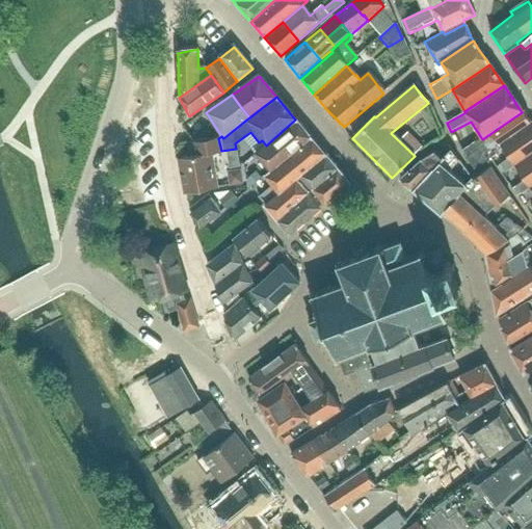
[(522,112),(482,139),(490,152),(499,146),(499,144),(530,123),(522,112)]
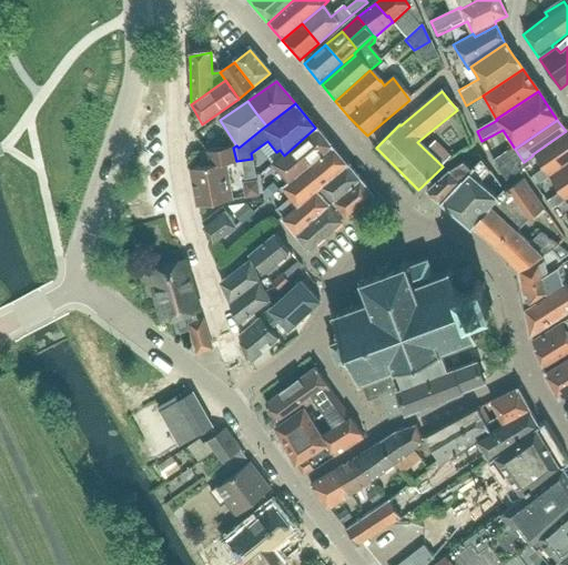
[(315,128),(284,155),(272,165),(288,184),(332,148),(315,128)]
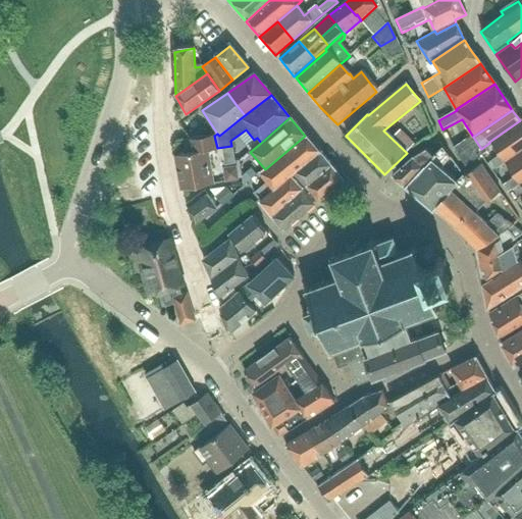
[(489,142),(489,143),(500,157),(490,163),(496,169),(505,163),(521,151),(521,123),(520,120),(489,142)]
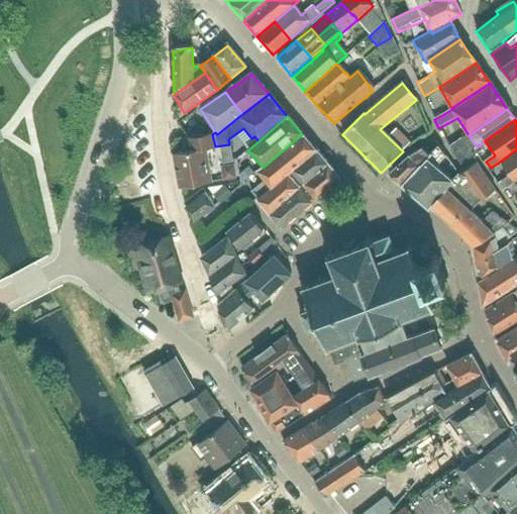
[(215,148),(215,146),(212,134),(185,139),(188,152),(173,156),(180,190),(211,184),(204,150),(215,148)]
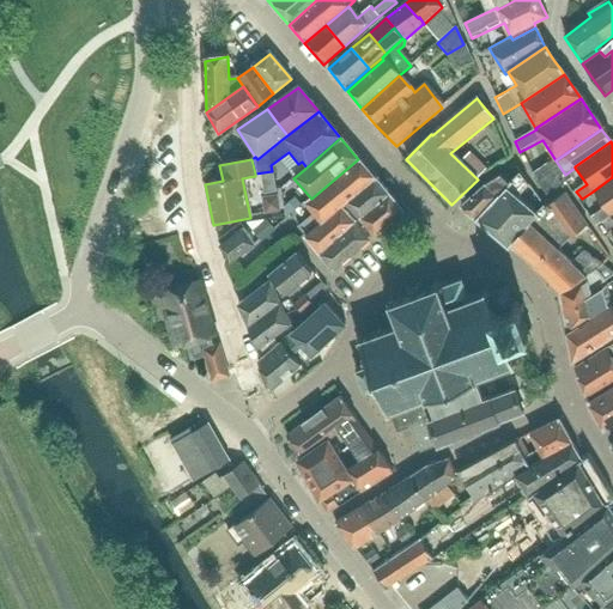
[(345,203),(375,178),(358,159),(311,199),(304,203),(314,214),(297,229),(305,237),(341,207),(345,203)]
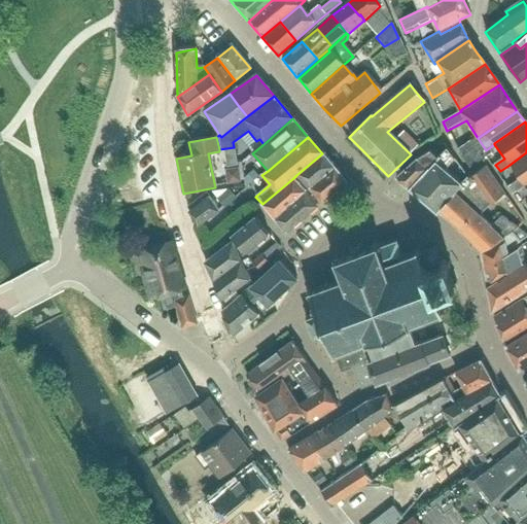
[(489,155),(486,150),(478,138),(458,151),(457,151),(469,169),(486,158),(489,155)]
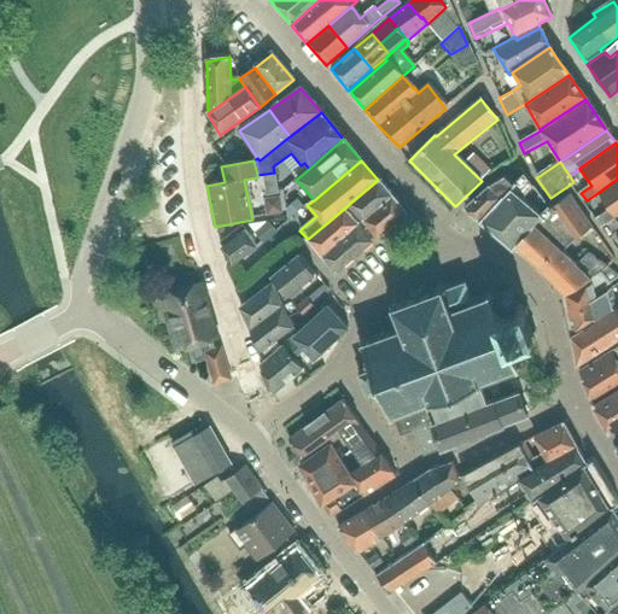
[(479,222),(524,174),(520,169),(508,182),(503,177),(488,187),(464,209),(479,222)]
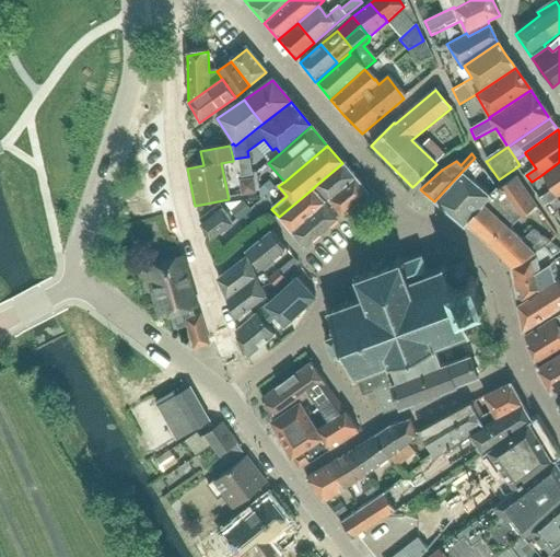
[(475,158),(434,201),(464,225),(466,223),(497,190),(496,189),(490,195),(474,181),(482,170),(475,158)]
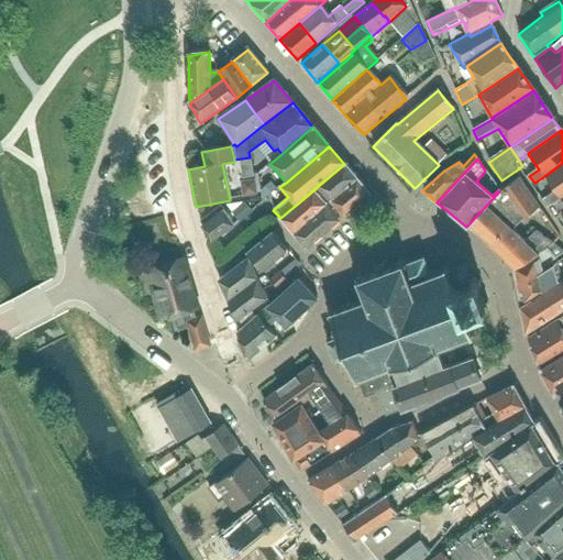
[(562,163),(544,176),(555,193),(545,198),(551,207),(560,200),(562,197),(562,163)]
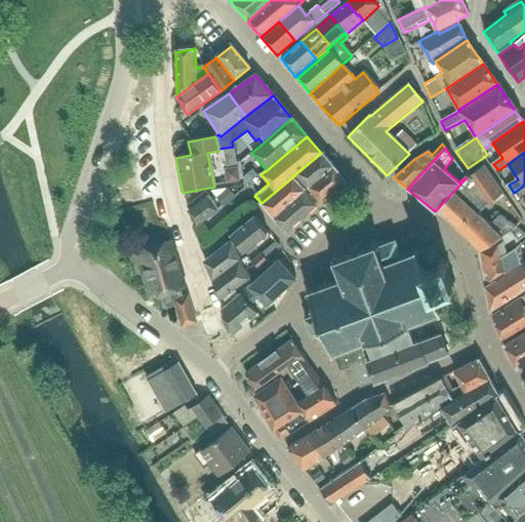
[(307,188),(332,166),(321,153),(295,174),(307,188)]
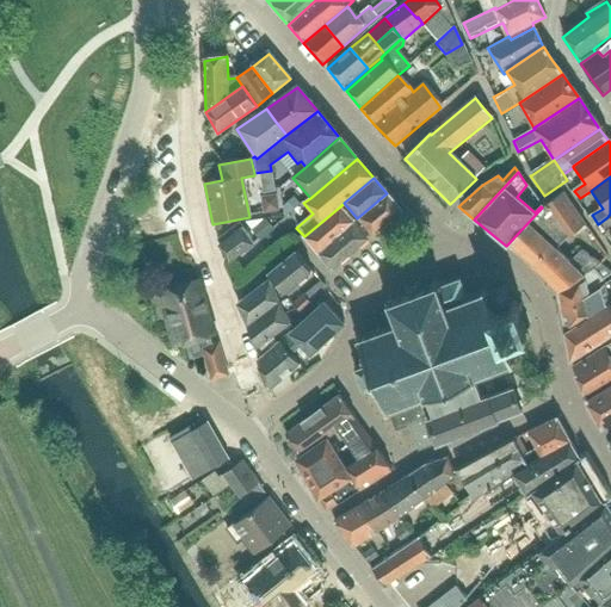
[(387,193),(357,218),(372,235),(401,210),(387,193)]
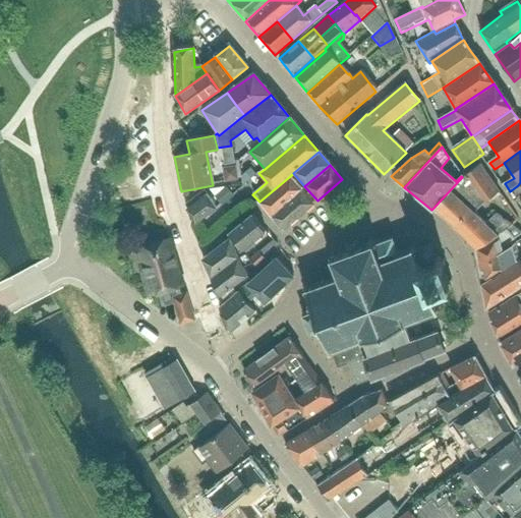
[(452,225),(472,212),(498,193),(478,166),(462,177),(433,208),(452,225)]
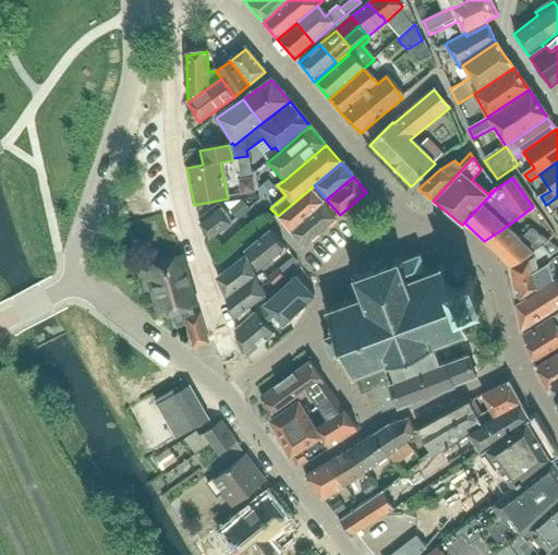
[(249,182),(237,194),(245,203),(257,191),(249,182)]
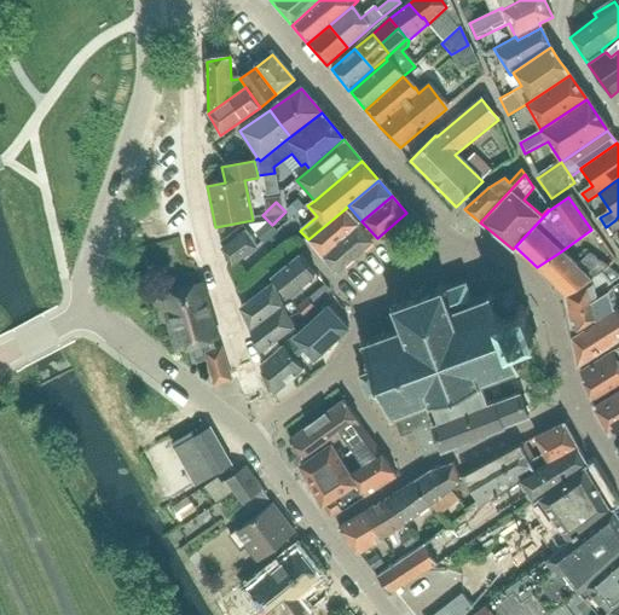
[(322,256),(358,225),(345,209),(308,239),(322,256)]
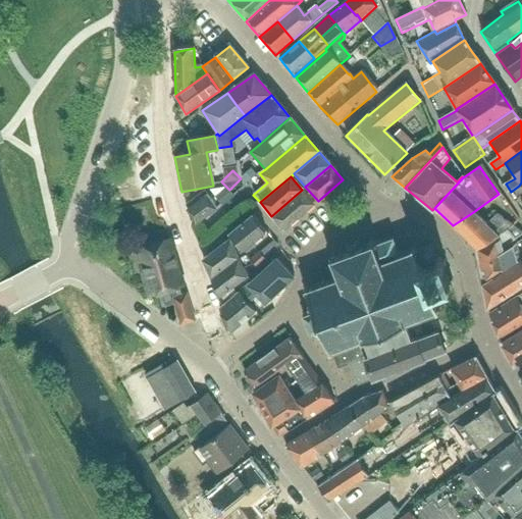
[(302,190),(271,216),(284,231),(314,205),(302,190)]
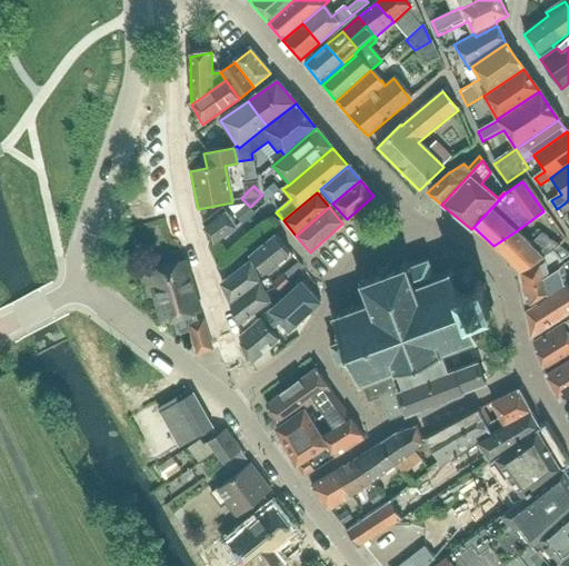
[(215,246),(236,229),(223,211),(221,210),(202,227),(215,246)]
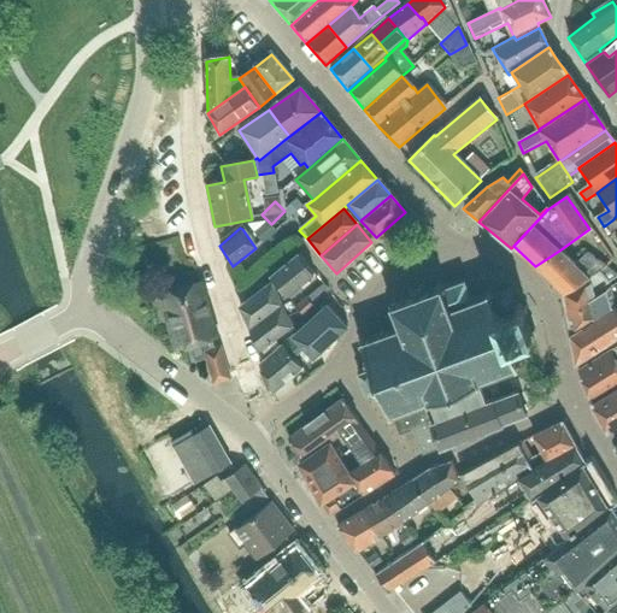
[(559,251),(535,266),(563,294),(595,275),(598,272),(599,272),(605,269),(587,253),(573,263),(559,251)]
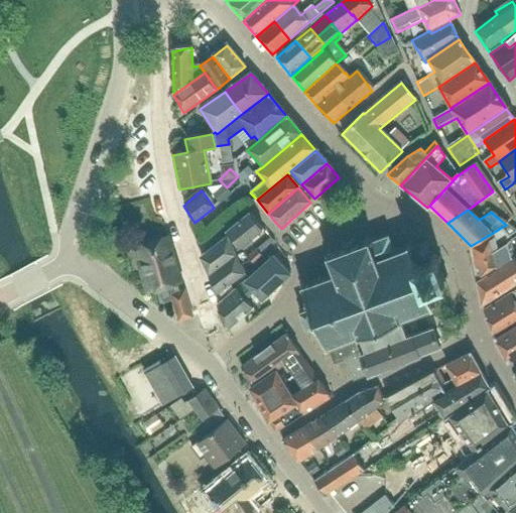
[(242,252),(252,244),(260,238),(257,234),(262,230),(249,214),(227,232),(242,252)]
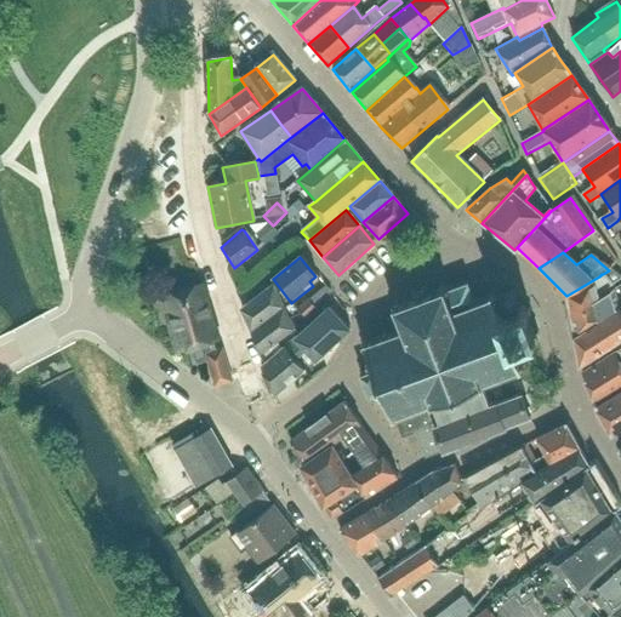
[(609,270),(603,274),(610,284),(619,278),(609,270)]
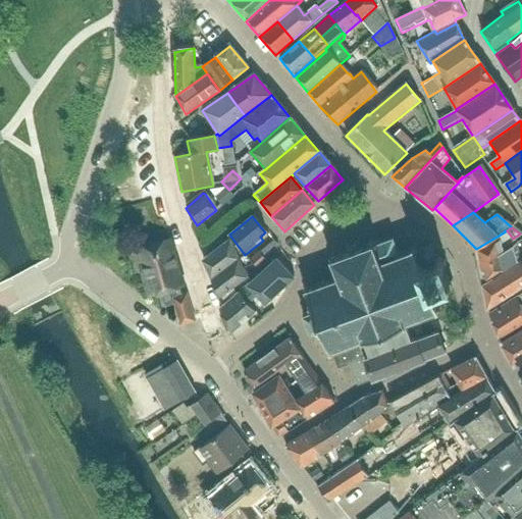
[(479,267),(509,249),(504,232),(476,249),(475,250),(479,267)]
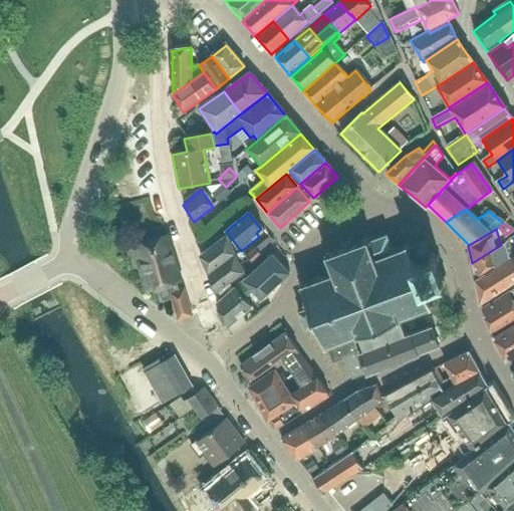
[(297,311),(297,312),(298,314),(304,329),(305,333),(316,328),(318,333),(315,335),(317,338),(320,337),(323,346),(321,347),(322,350),(324,349),(325,351),(327,350),(332,364),(343,360),(351,380),(371,373),(414,357),(420,354),(441,346),(440,345),(433,327),(413,334),(412,334),(407,336),(406,335),(401,323),(400,319),(413,314),(414,317),(418,316),(416,313),(429,308),(430,311),(433,310),(431,306),(434,305),(433,302),(430,303),(425,291),(427,290),(426,287),(416,260),(430,255),(424,241),(412,246),(411,244),(408,245),(407,242),(404,243),(405,246),(394,251),(388,235),(371,240),(370,237),(366,239),(365,236),(362,237),(363,240),(351,245),(349,240),(341,243),(343,247),(330,252),(329,250),(325,251),(326,254),(323,255),(324,258),(328,257),(334,273),(319,278),(318,276),(315,277),(316,279),(304,284),(303,282),(300,283),(301,285),(298,286),(299,289),(302,288),(305,298),(302,299),(303,302),(306,300),(309,307),(297,311)]
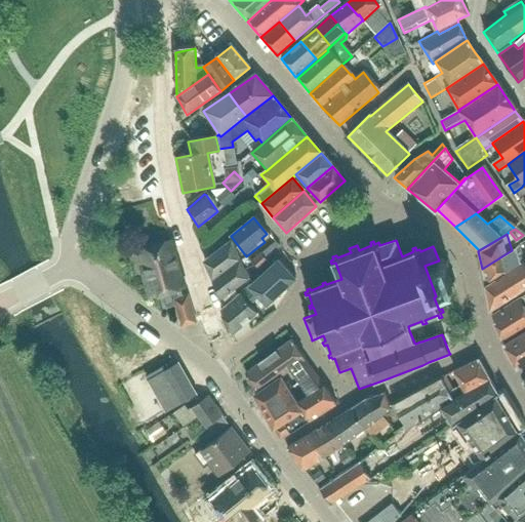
[(212,281),(240,261),(231,241),(203,262),(212,281)]
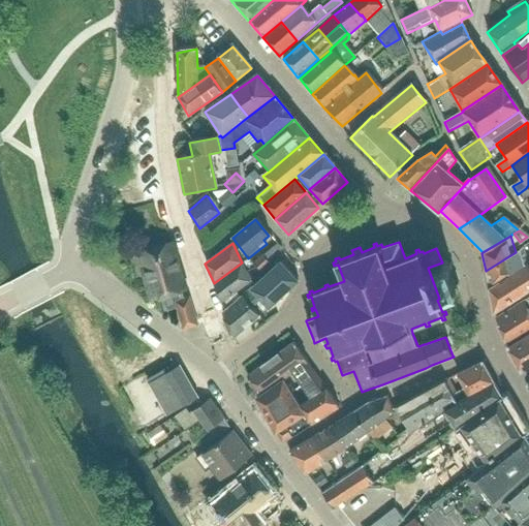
[(184,330),(198,326),(190,298),(184,300),(182,290),(186,289),(173,244),(141,253),(148,277),(145,278),(152,300),(160,297),(164,312),(177,309),(184,330)]
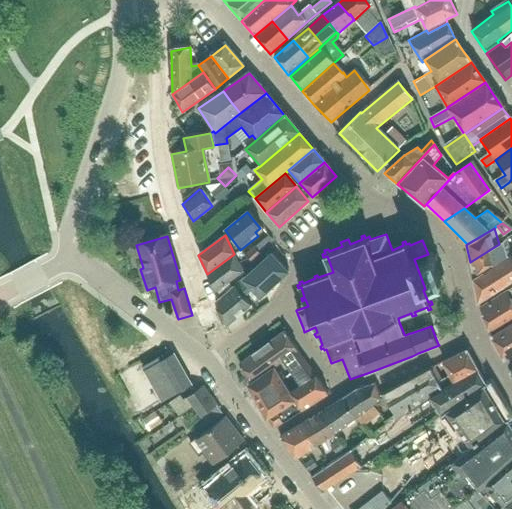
[(509,256),(504,240),(499,244),(470,262),(474,280),(509,256)]
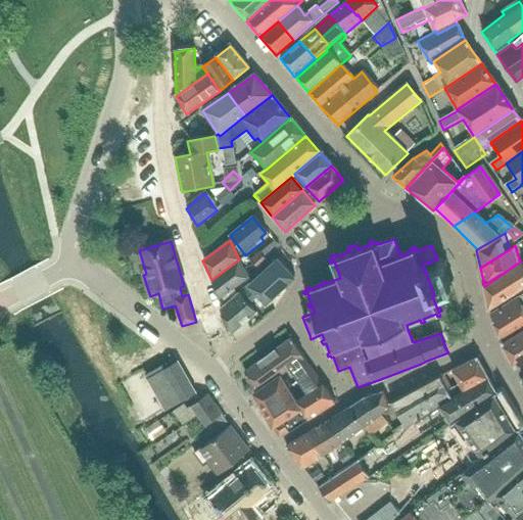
[(256,269),(266,262),(259,254),(250,262),(256,269)]
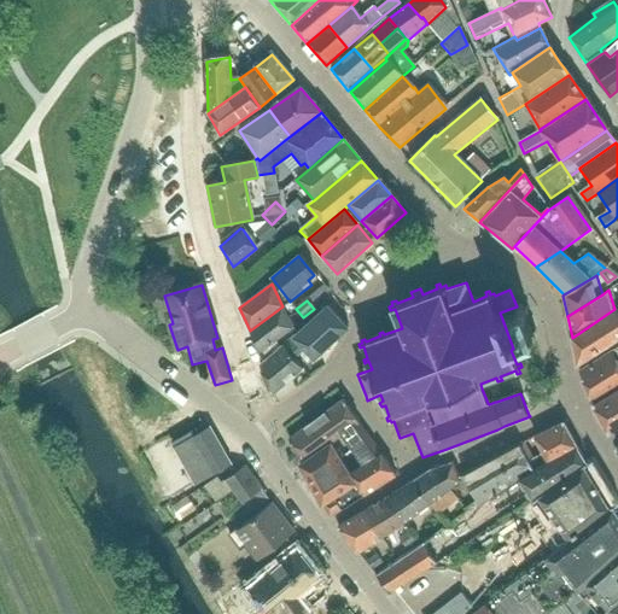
[(517,307),(500,313),(512,345),(528,339),(529,343),(534,340),(532,337),(536,335),(535,331),(531,332),(524,314),(528,313),(525,308),(522,310),(520,305),(517,307)]
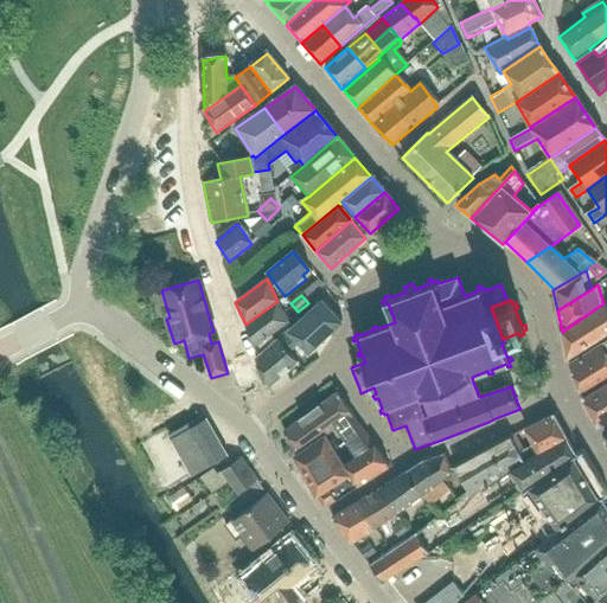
[(278,301),(246,325),(255,346),(287,321),(278,301)]
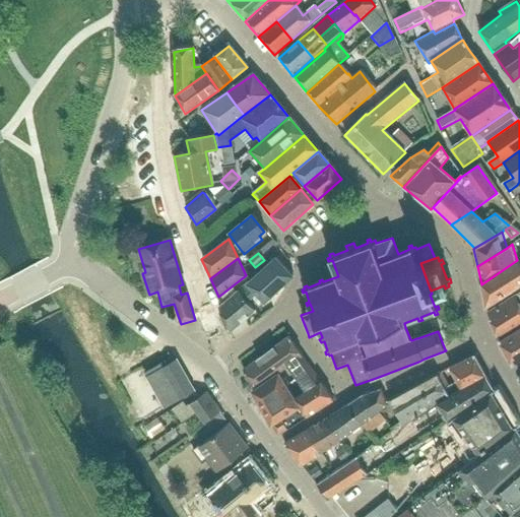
[(247,284),(237,293),(246,304),(256,295),(264,303),(293,276),(276,258),(247,284)]
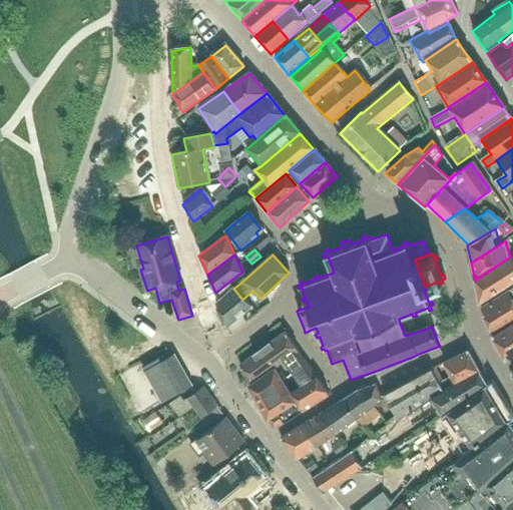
[(512,255),(510,257),(475,281),(479,304),(512,281),(512,255)]
